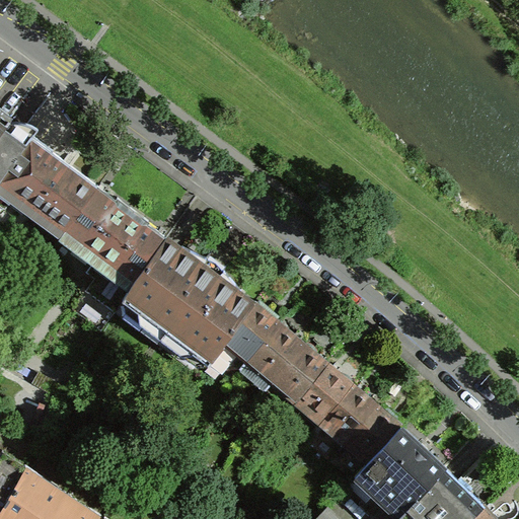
[(6,123),(0,131),(0,225),(4,229),(19,209),(27,214),(30,210),(62,233),(95,189),(48,153),(29,139),(35,131),(24,126),(16,124),(8,124),(6,123)]
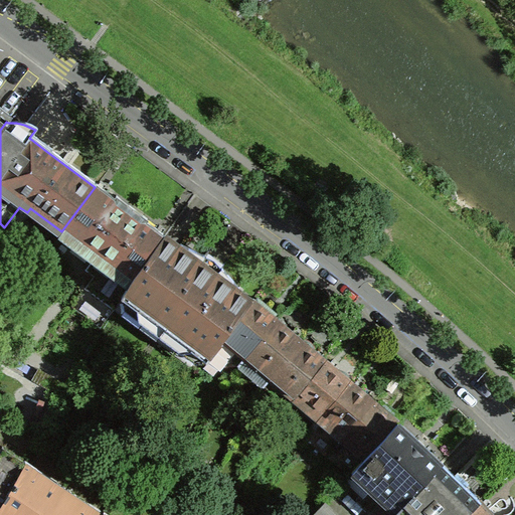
[(108,196),(95,187),(61,231),(57,237),(70,246),(74,240),(95,255),(129,209),(114,198),(113,200),(108,196)]
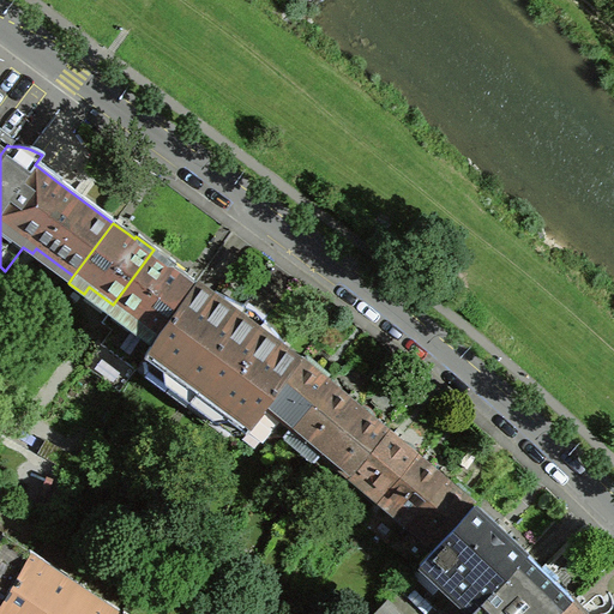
[(170,266),(173,264),(167,259),(154,250),(113,305),(98,324),(109,332),(98,347),(133,373),(194,283),(170,266)]
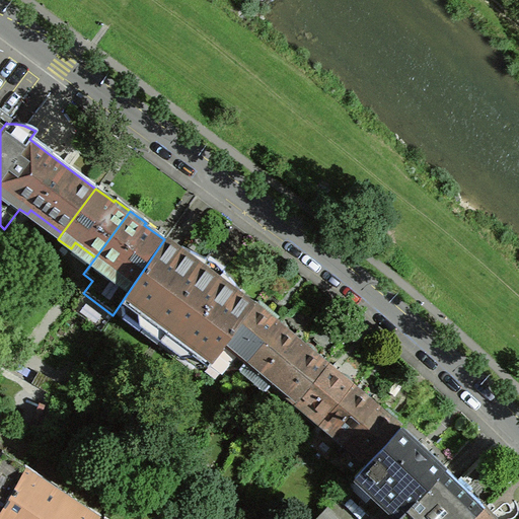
[(197,377),(206,365),(251,304),(237,294),(238,292),(221,272),(214,278),(204,271),(201,268),(204,260),(179,248),(178,249),(164,239),(113,315),(197,377)]
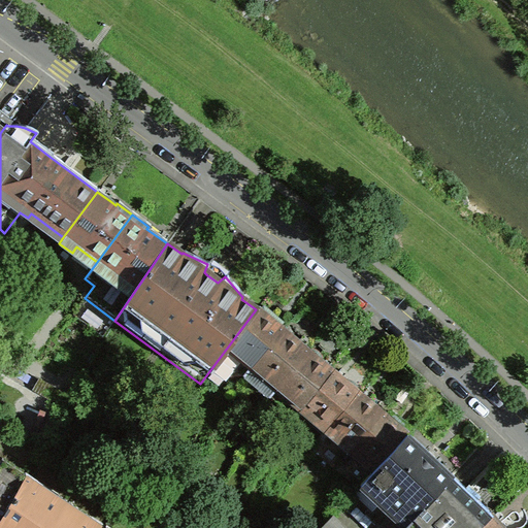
[(259,311),(256,309),(209,371),(222,381),(238,360),(249,369),(281,330),(271,323),(274,319),(269,315),(262,308),(259,311)]
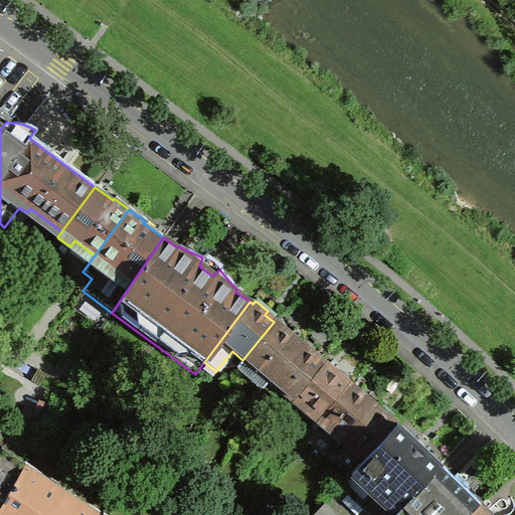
[(282,329),(274,322),(242,360),(267,380),(271,375),(298,343),(282,329)]
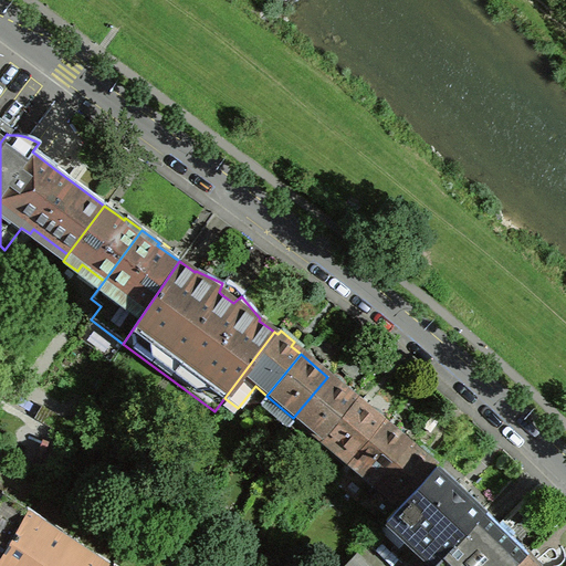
[(306,429),(320,440),(355,399),(345,391),(342,388),(342,386),(341,384),(339,381),(336,379),(334,378),(332,377),(328,377),(327,377),(297,412),(311,423),(306,429)]
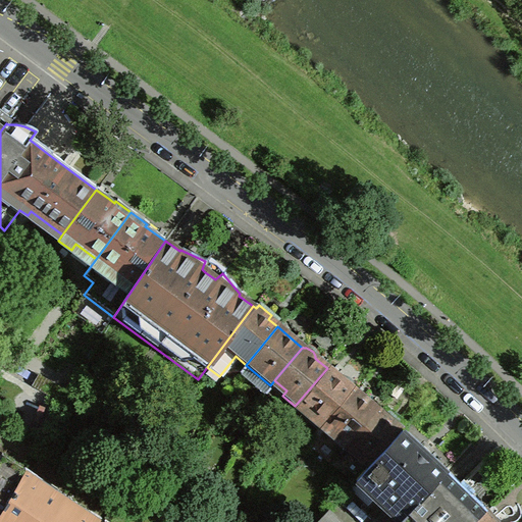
[(341,378),(338,378),(334,374),(327,368),(295,406),(308,417),(312,411),(324,422),(352,388),(351,388),(351,386),(350,383),(349,382),(347,380),(344,378),(343,378),(341,378)]
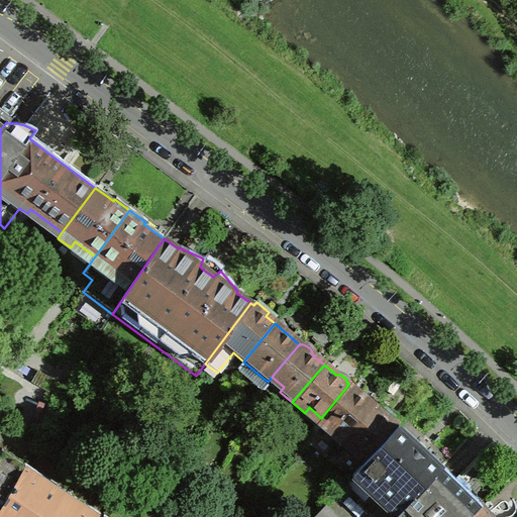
[(334,429),(345,438),(373,406),(356,393),(348,385),(321,418),(317,423),(330,433),(334,429)]
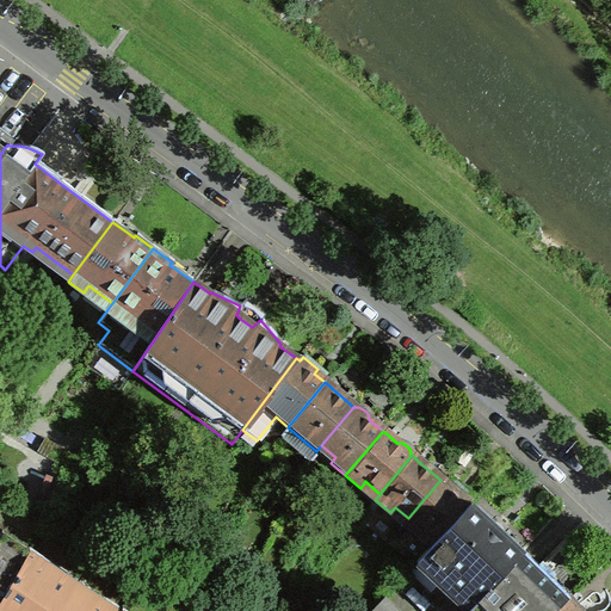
[(470,504),(467,501),(469,498),(455,485),(452,489),(450,487),(440,480),(408,518),(403,524),(418,536),(424,530),(436,541),(470,504)]
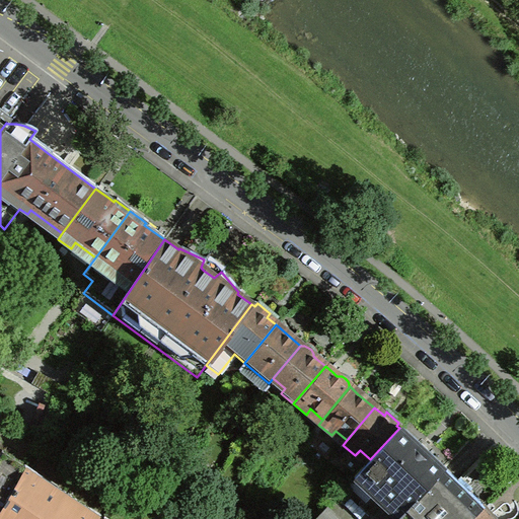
[(413,441),(399,428),(370,459),(359,471),(377,489),(371,495),(385,508),(391,501),(402,511),(442,468),(413,441)]
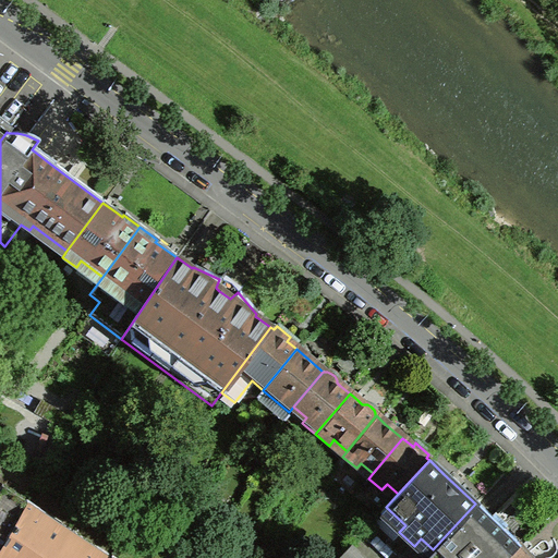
[(0,497),(0,545),(22,509),(9,500),(7,502),(0,497)]
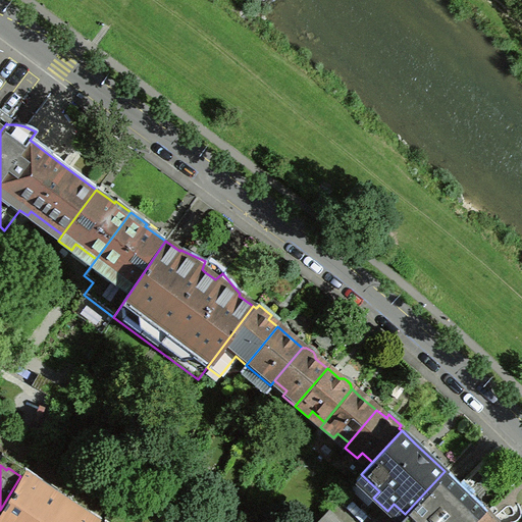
[(46,521),(59,503),(36,487),(40,481),(23,470),(20,476),(0,510),(0,521),(46,521)]
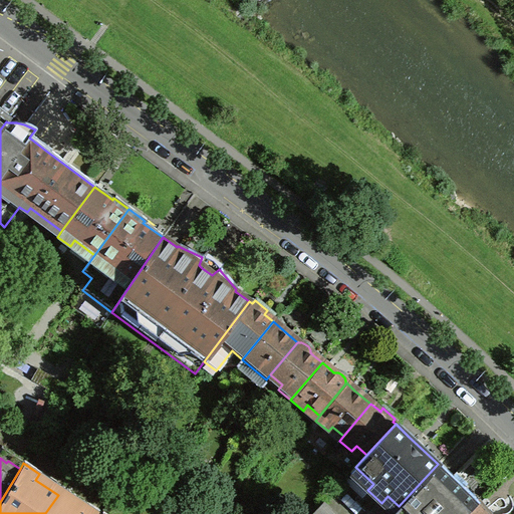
[(454,481),(438,464),(399,506),(392,513),(393,513),(463,513),(476,502),(454,481)]
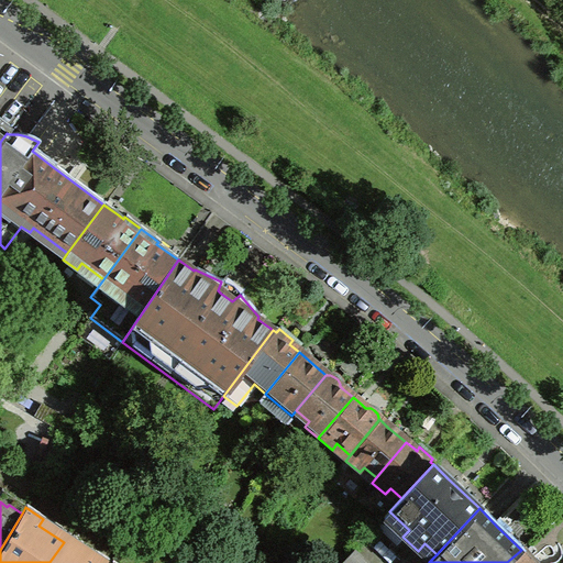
[(109,562),(110,562),(95,553),(90,560),(64,542),(50,562),(109,562)]
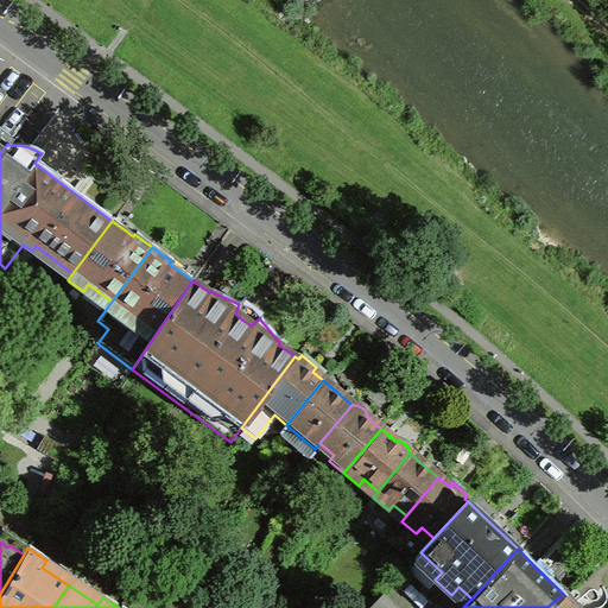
[(575,607),(571,603),(563,594),(548,607),(575,607)]
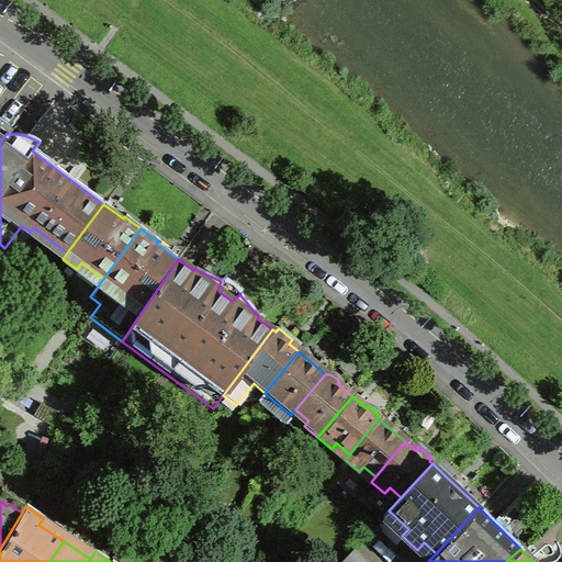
[(360,561),(350,552),(341,561),(360,561)]
